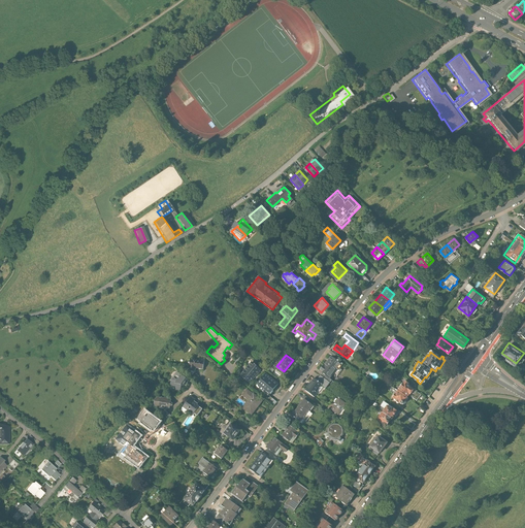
[(324,370),(323,371),(329,377),(341,362),(332,355),(325,364),(324,364),(321,368),(324,370)]
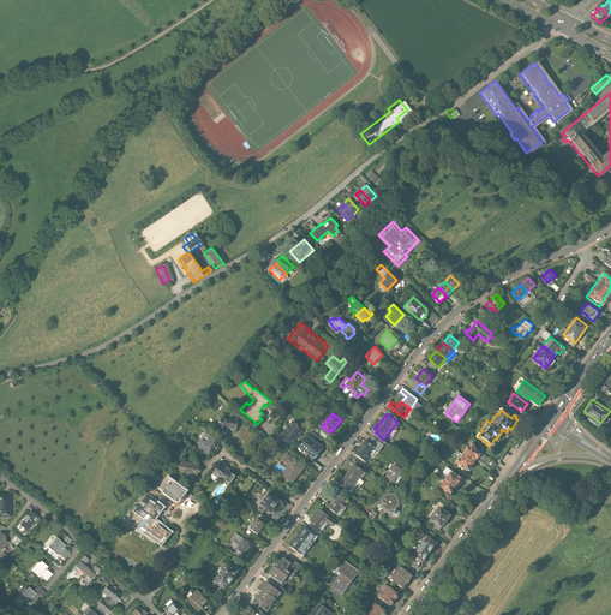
[(233,418),(222,417),(220,427),(222,427),(221,430),(227,431),(228,428),(237,429),(239,418),(234,417),(233,418)]
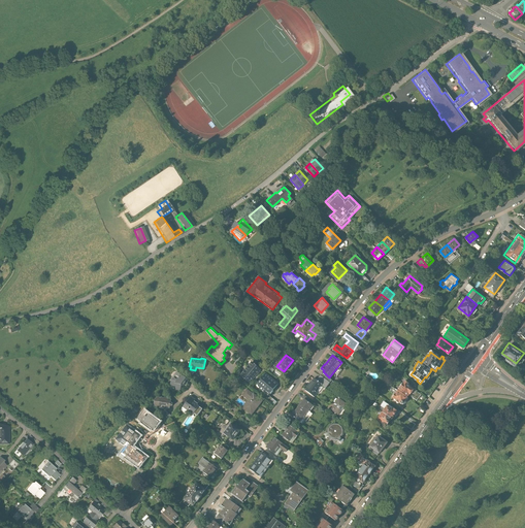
[(252,361),(248,365),(257,372),(260,368),(252,361)]
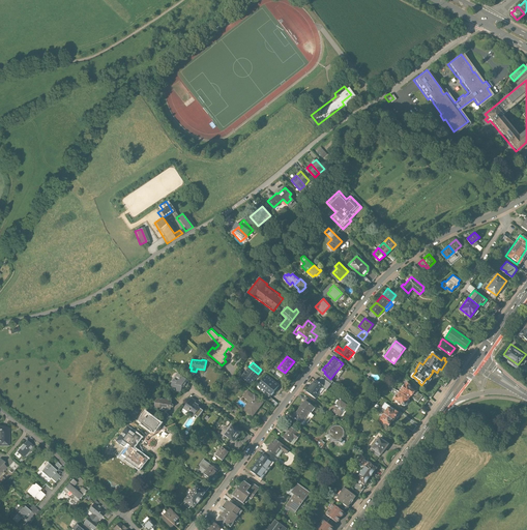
[(258,374),(249,366),(245,372),(254,379),(258,374)]
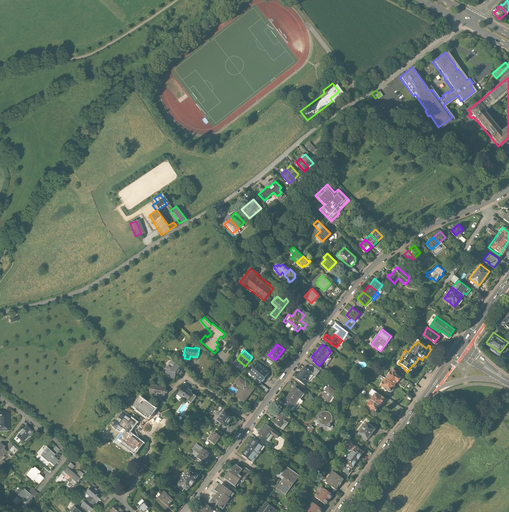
[(166,366),(164,376),(175,377),(176,372),(177,373),(182,366),(171,359),(166,366)]
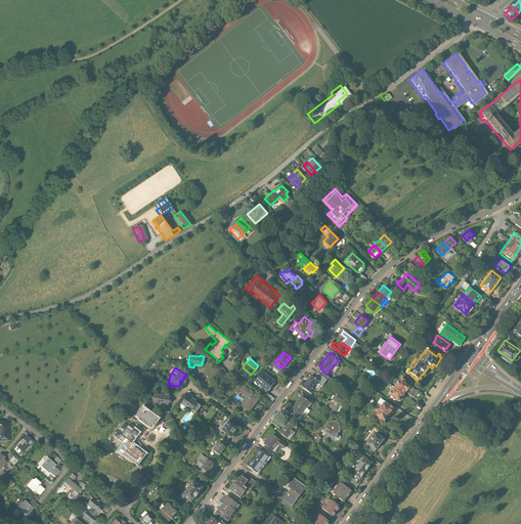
[(251,375),(243,367),(239,372),(247,379),(251,375)]
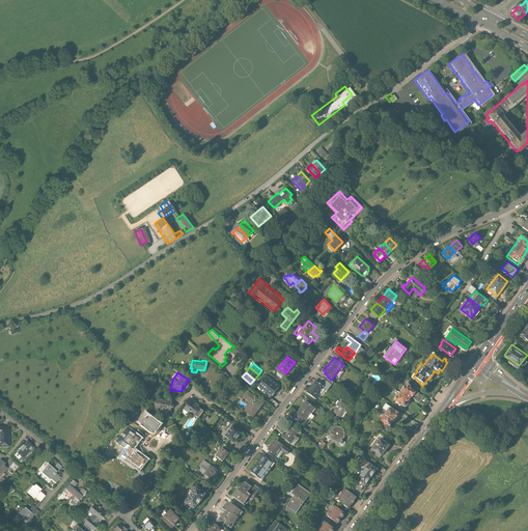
[(325,373),(323,376),(332,384),(334,381),(331,380),(325,373)]
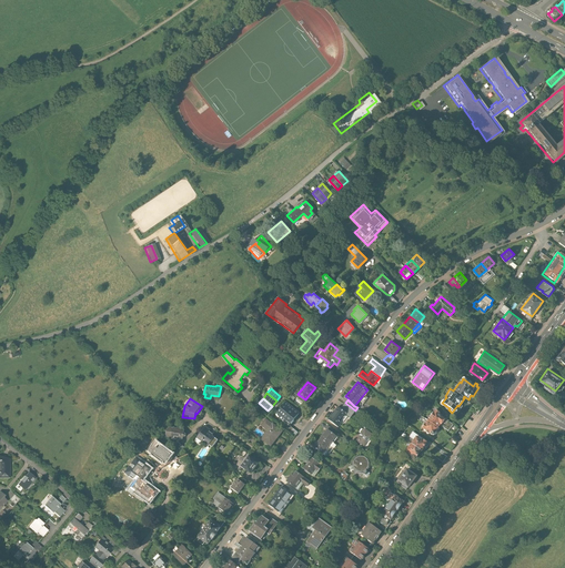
[(300,411),(286,401),(276,413),(290,423),(300,411)]
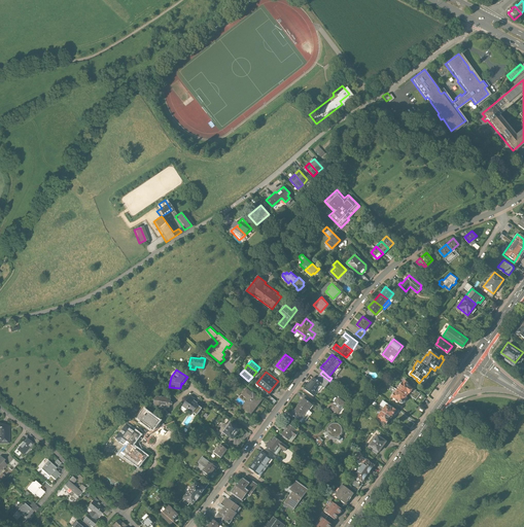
[(320,374),(316,379),(321,383),(320,384),(324,387),(329,381),(320,374)]
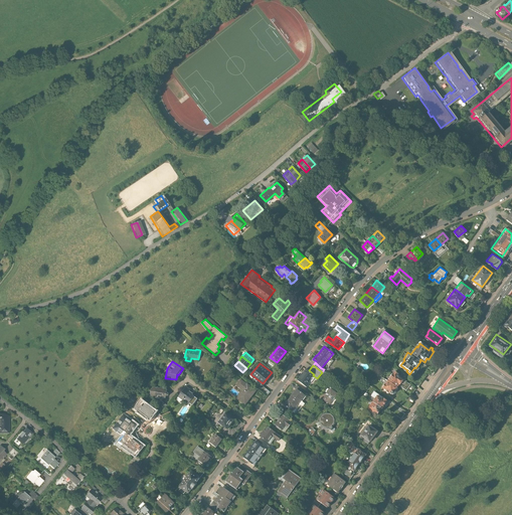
[(307,368),(298,379),(307,386),(310,383),(308,382),(313,375),(314,374),(309,370),(307,368)]
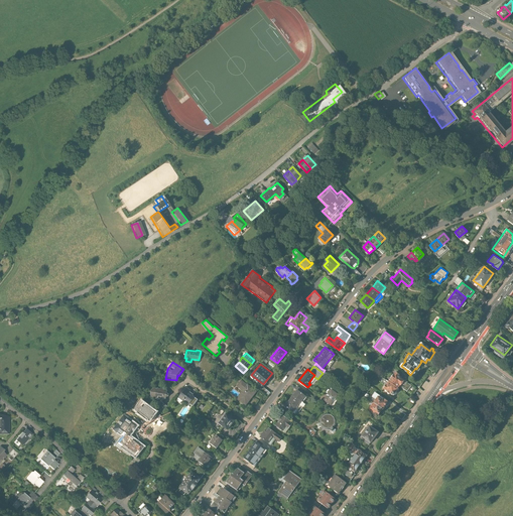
[(395,371),(388,381),(397,387),(403,379),(398,375),(399,374),(395,371)]
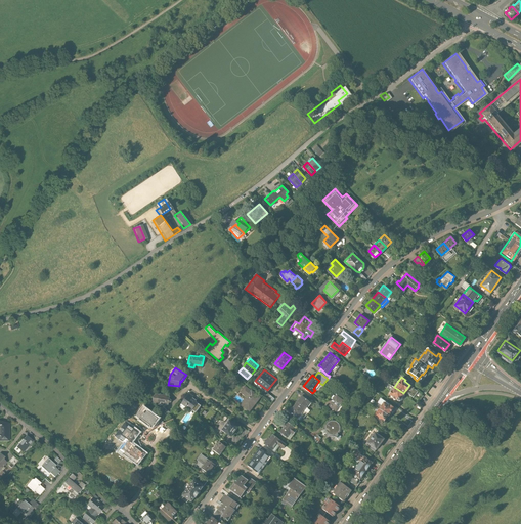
[(252,389),(245,385),(241,390),(247,395),(241,402),(251,409),(261,396),(252,389)]
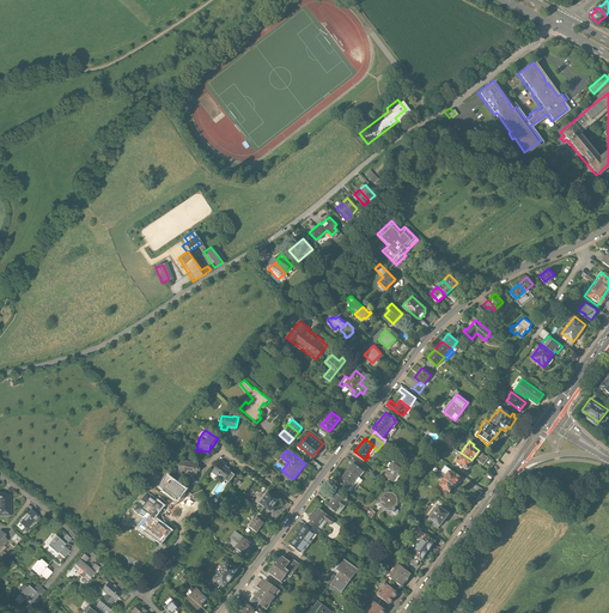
[(473,461),(472,460),(461,453),(455,460),(458,463),(461,467),(462,466),(464,468),(467,468),(473,461)]
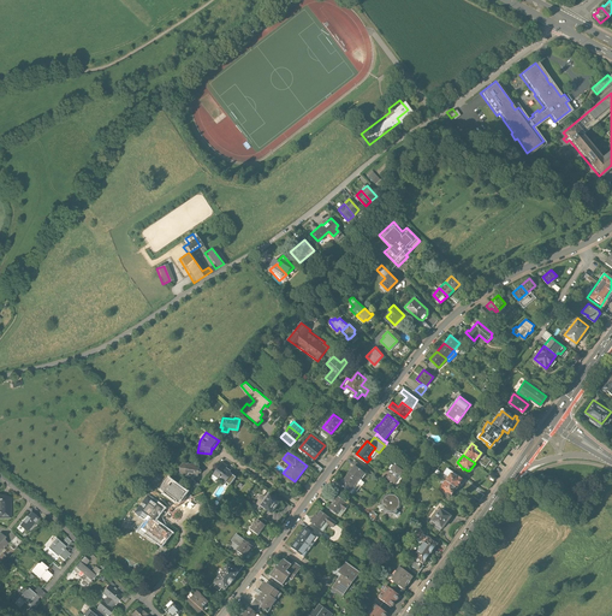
[(223,461),(213,473),(225,483),(226,480),(232,472),(230,471),(231,469),(226,466),(227,465),(223,461)]
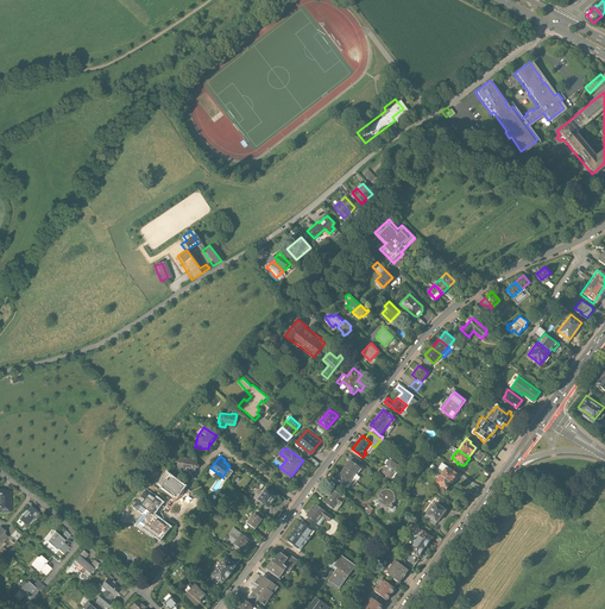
[(319,462),(312,456),(308,460),(315,466),(319,462)]
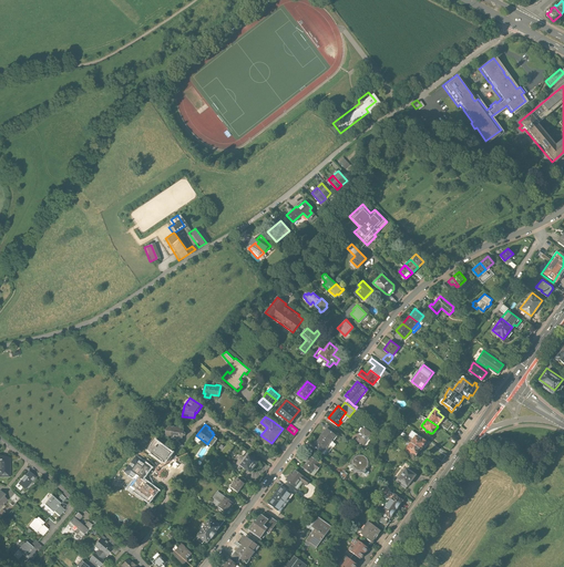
[(168,425),(166,428),(165,433),(167,435),(171,435),(171,437),(178,439),(180,437),(181,437),(183,436),(183,434),(184,434),(185,434),(186,432),(185,431),(184,431),(184,428),(183,426),(173,425),(172,425),(168,425)]
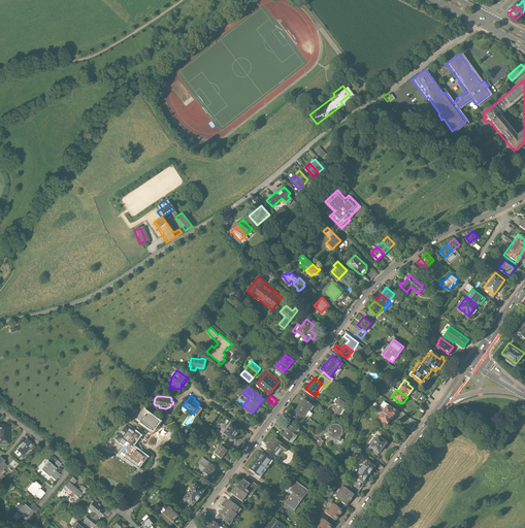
[(346,402),(338,397),(330,408),(337,413),(346,402)]
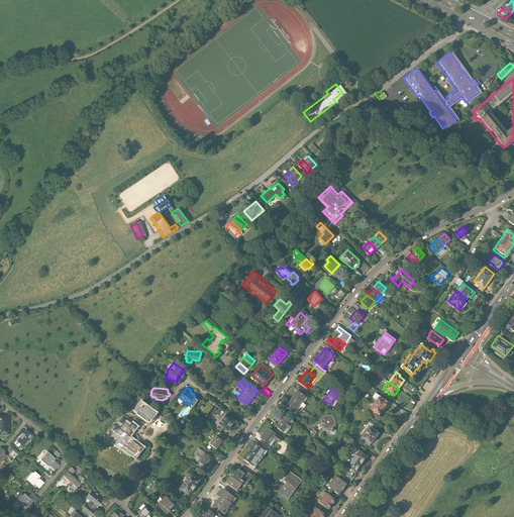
[(298,390),(292,398),(300,405),(306,397),(301,393),(298,390)]
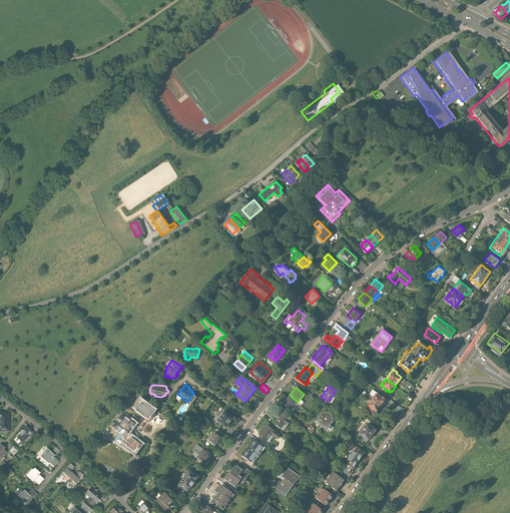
[(386,399),(386,398),(381,395),(381,396),(376,392),(371,399),(381,405),(384,401),(385,402),(386,402),(387,401),(386,399)]
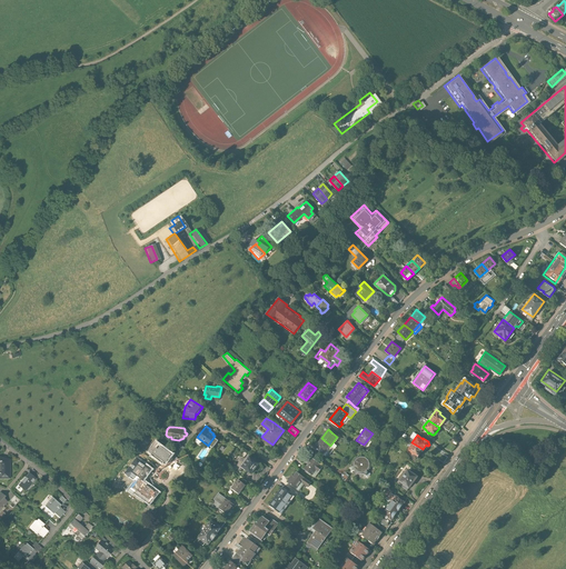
[(209,443),(212,447),(218,439),(215,436),(209,443)]
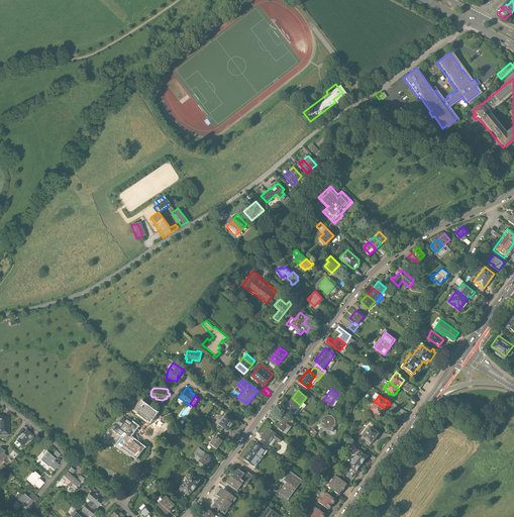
[(294,412),(300,405),(292,398),(286,406),(294,412)]
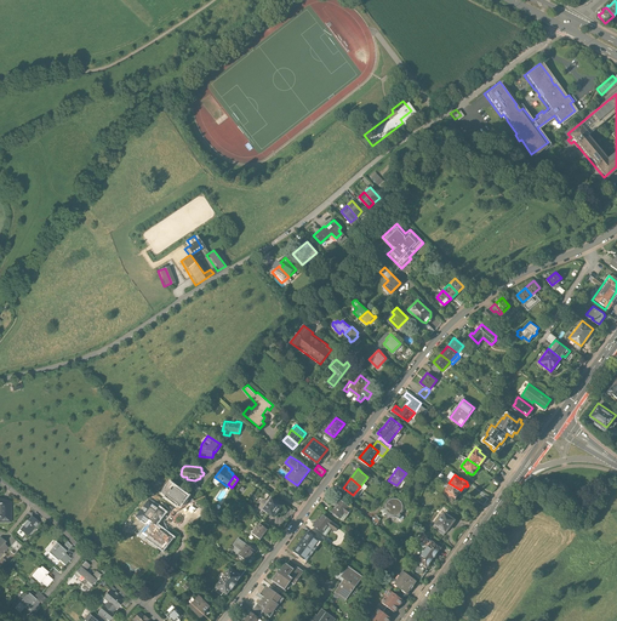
[(186,496),(166,482),(156,495),(175,510),(183,497),(186,496)]
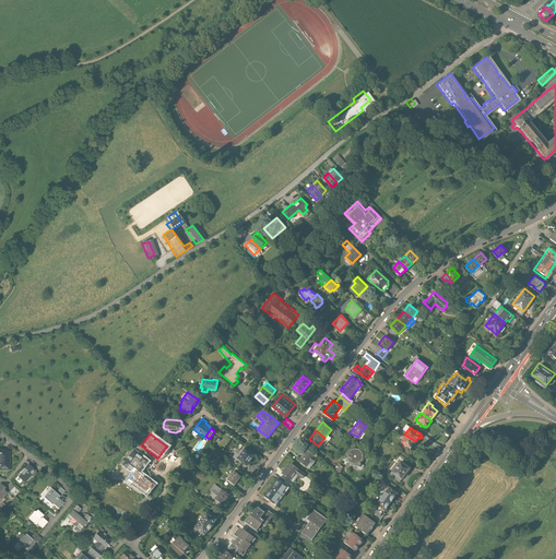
[(411,447),(415,441),(404,435),(400,441),(405,445),(404,447),(410,450),(411,450),(412,449),(412,448),(411,447)]
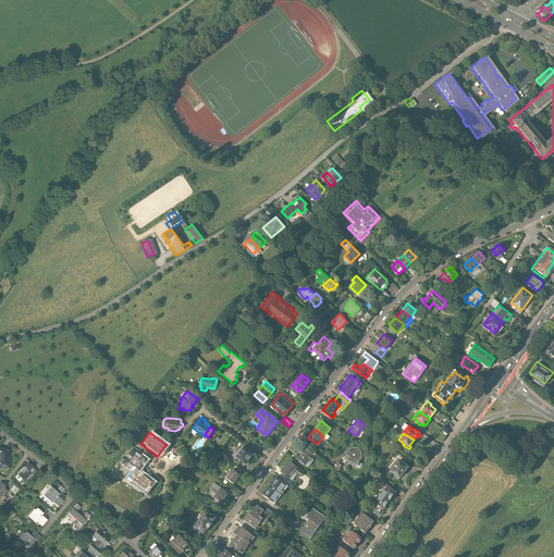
[(254,452),(244,444),(238,453),(237,452),(236,454),(247,461),(254,452)]
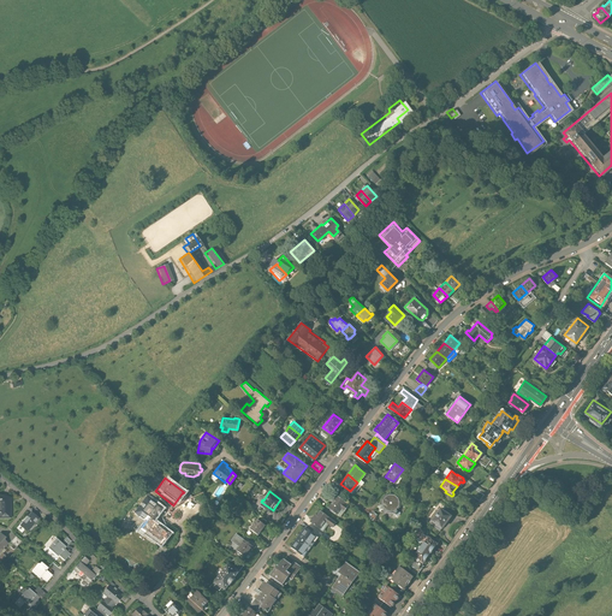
[(380,511),(384,508),(388,509),(391,510),(392,511),(396,513),(399,515),(400,511),(397,510),(397,508),(399,504),(399,501),(398,496),(394,493),(390,492),(385,495),(382,498),(382,504),(378,505),(379,510),(380,511)]
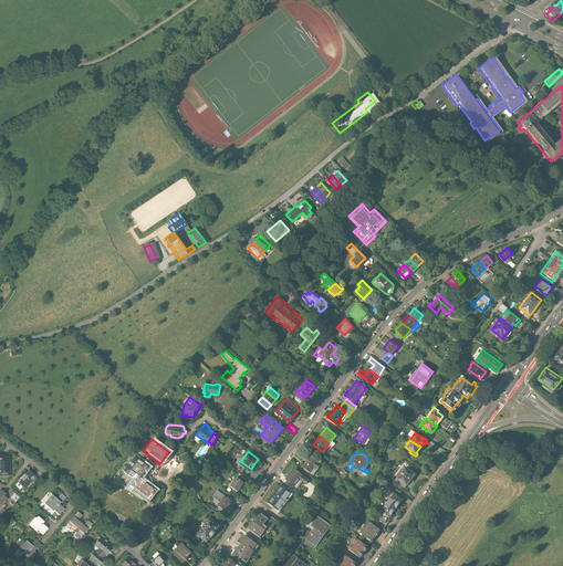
[(10,473),(10,456),(0,453),(0,474),(10,473)]
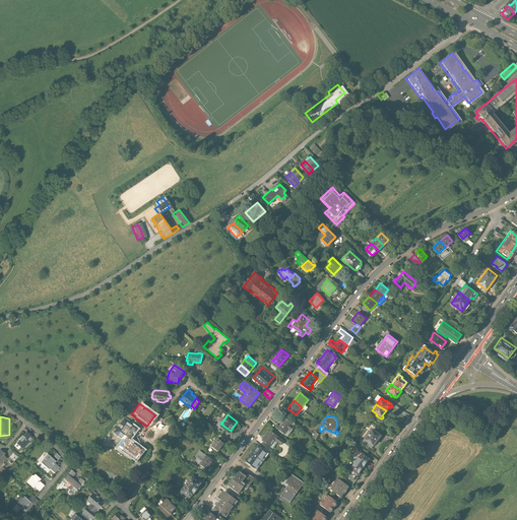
[(294,424),(285,418),(278,428),(285,433),(288,428),(292,430),(295,426),(293,425),(294,424)]
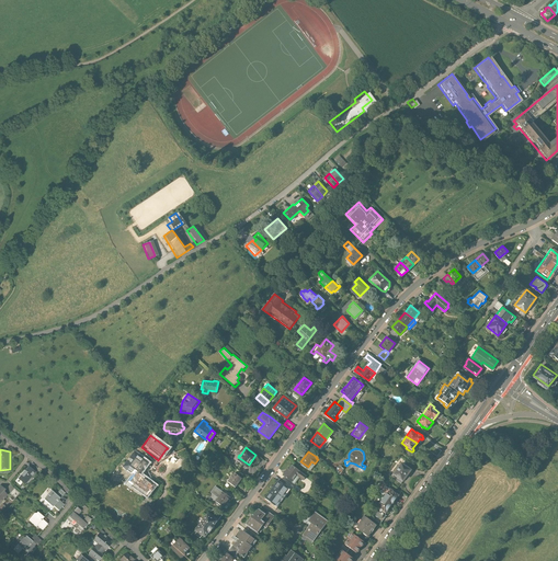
[(138,456),(136,456),(132,453),(121,468),(131,474),(125,482),(144,496),(145,497),(154,485),(143,478),(141,480),(137,477),(147,464),(137,457),(138,456)]
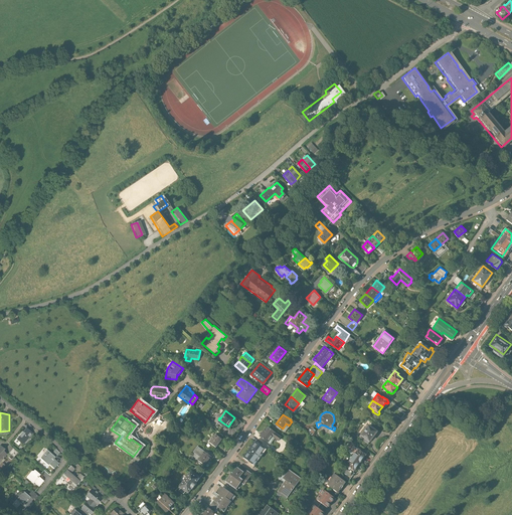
[(367,422),(360,434),(369,441),(376,430),(367,422)]
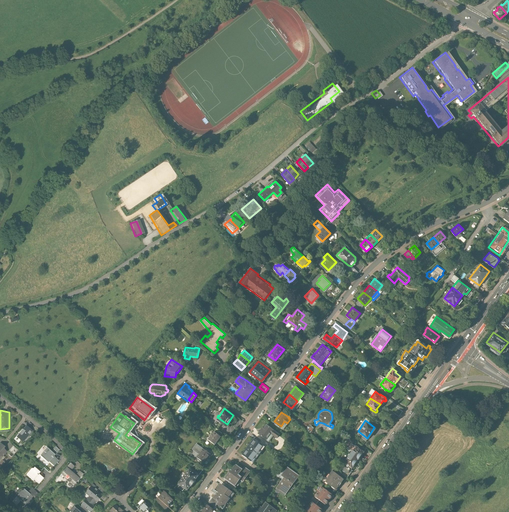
[(29,421),(26,424),(32,429),(35,426),(29,421)]
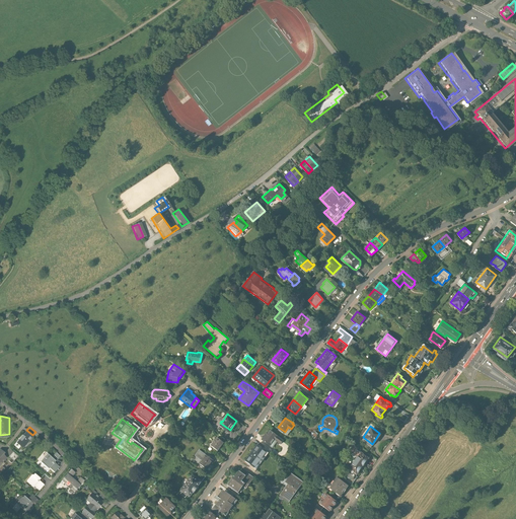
[(18,447),(21,445),(23,447),(25,444),(25,443),(32,435),(26,430),(23,434),(14,443),(18,447)]
